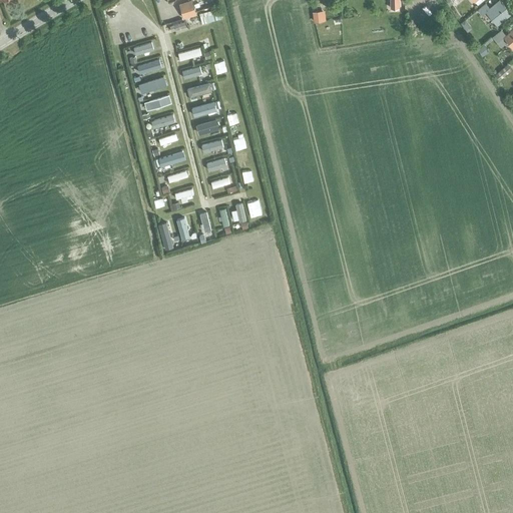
[(183,17),(184,18),(185,18),(196,14),(191,0),(189,0),(179,3),(183,17)]
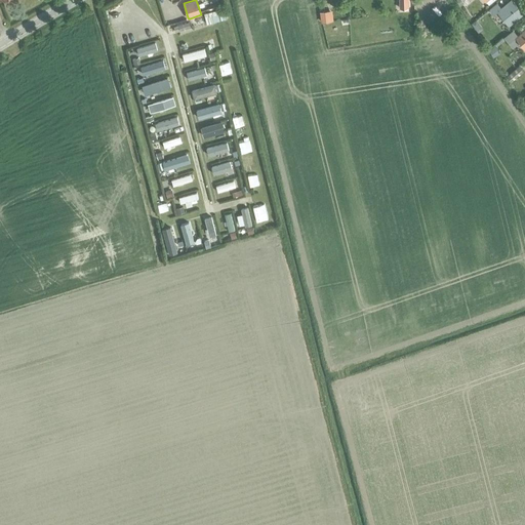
[(508,25),(522,13),(512,0),(511,0),(501,8),(497,3),(489,9),(493,14),(497,11),(508,25)]
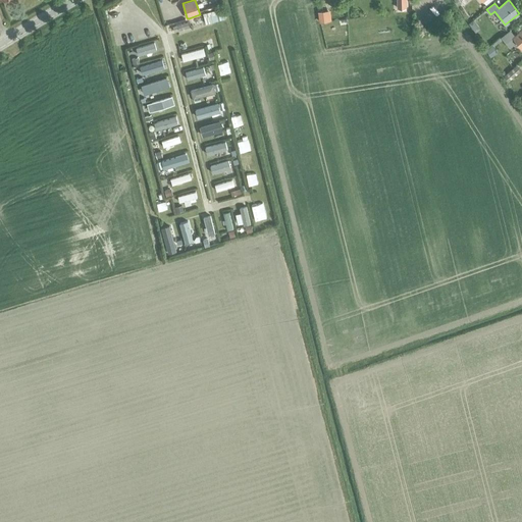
[(521,48),(521,29),(514,36),(510,31),(501,38),(506,43),(513,37),(521,48)]
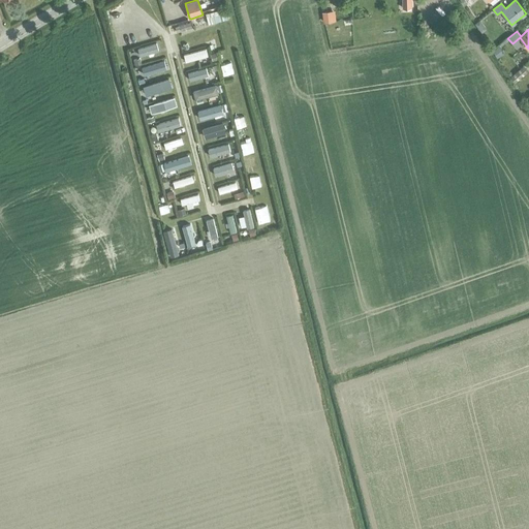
[(156,42),(137,48),(139,56),(158,51),(156,42)]
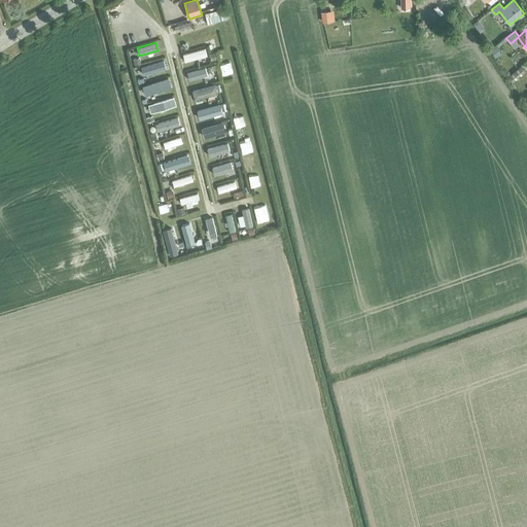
[(205,47),(182,54),(184,62),(207,56),(205,47)]
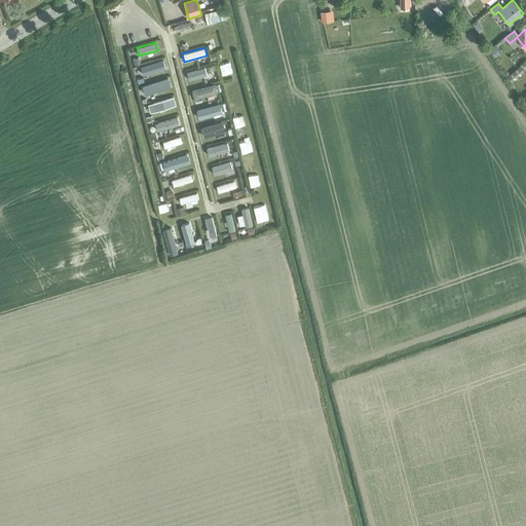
[(162,60),(140,66),(143,75),(165,68),(162,60)]
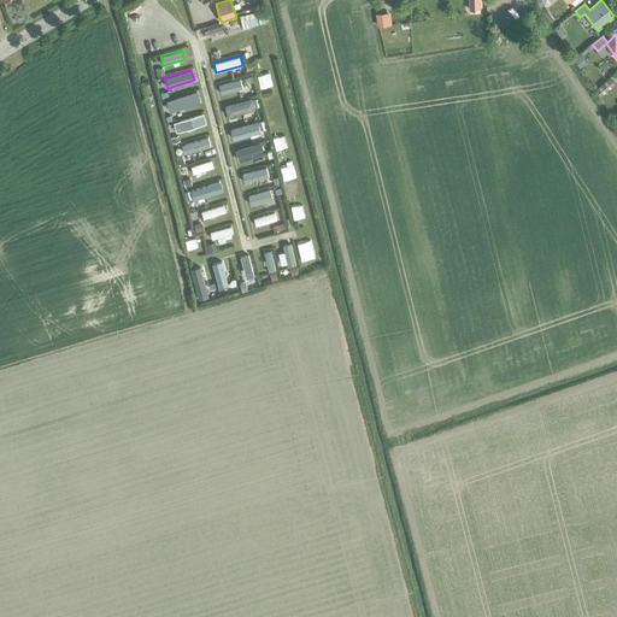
[(246,76),(218,84),(221,93),(248,84),(247,82),(246,77),(246,76)]
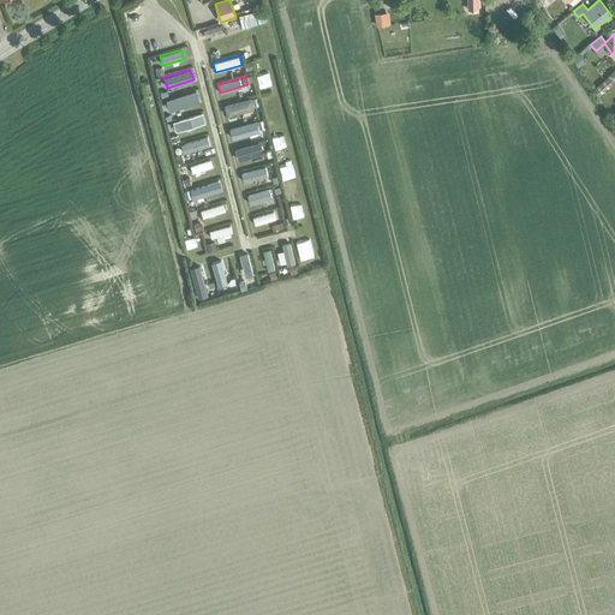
[(593,89),(599,95),(614,83),(608,77),(593,89)]
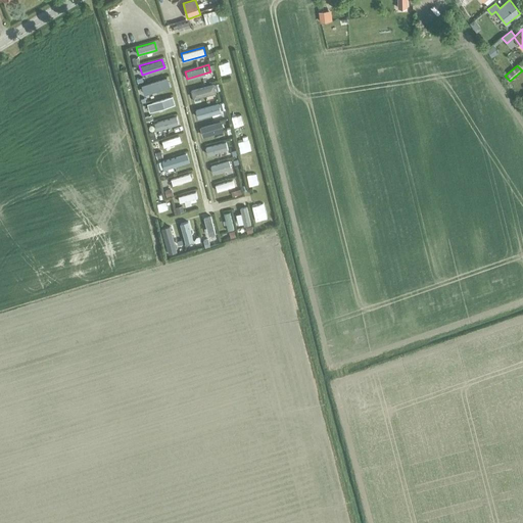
[(167,77),(143,85),(145,93),(170,85),(167,77)]
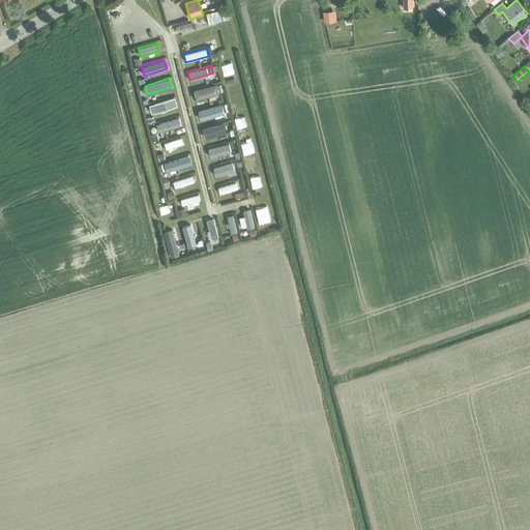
[(216,84),(193,90),(195,99),(197,99),(218,93),(216,84)]
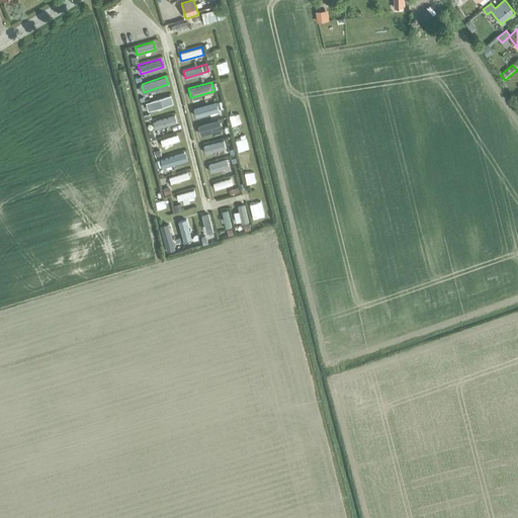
[(170,95),(146,102),(148,110),(173,103),(170,95)]
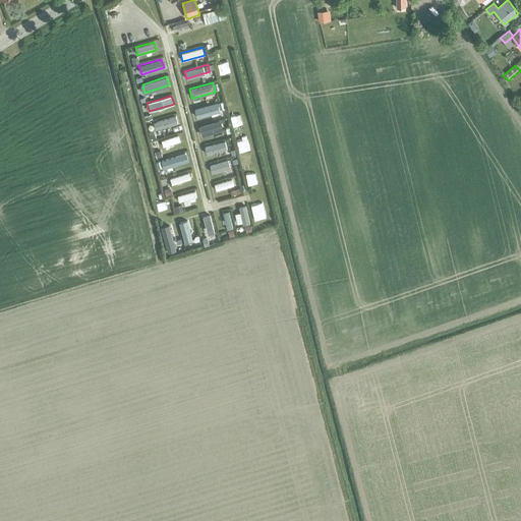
[(217,103),(195,108),(197,115),(218,110),(218,107),(217,103)]
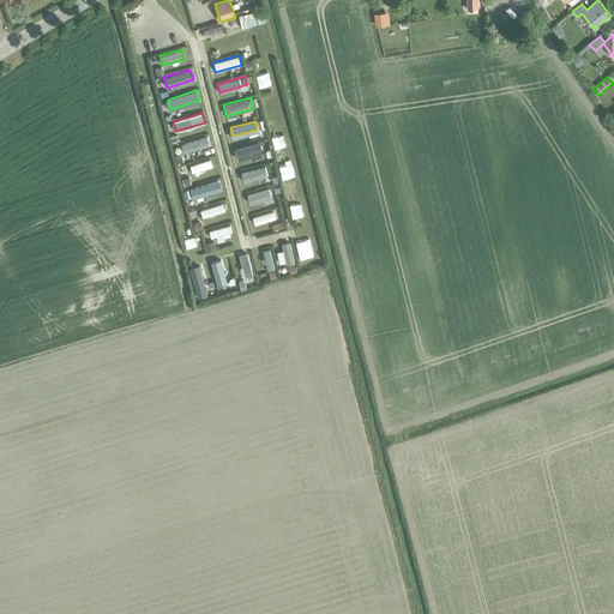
[(206,136),(180,144),(184,152),(209,145),(206,136)]
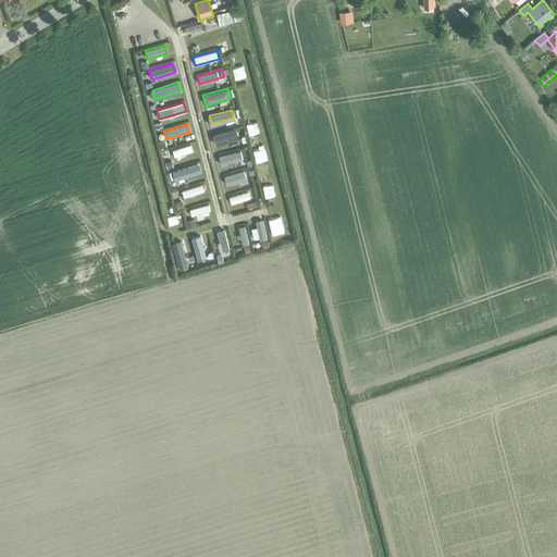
[(235,128),(212,134),(215,145),(238,138),(235,128)]
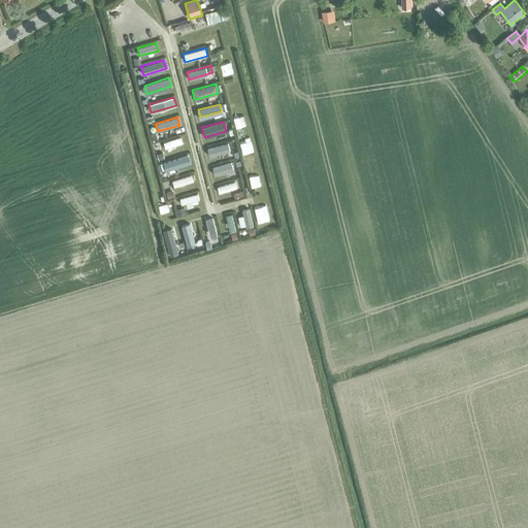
[(180,136),(163,142),(165,149),(183,143),(180,136)]
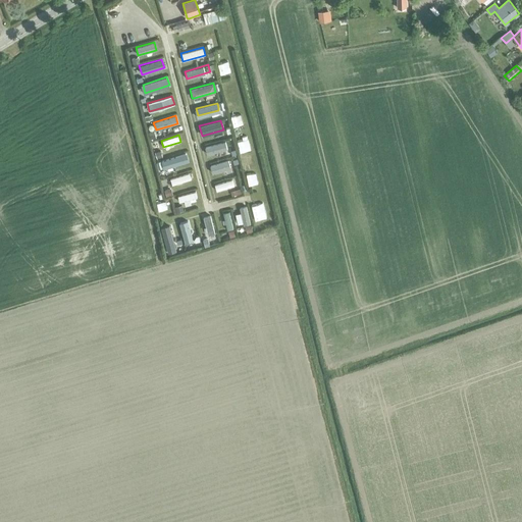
[(222,149),(225,148),(223,142),(204,147),(206,153),(213,151),(222,149)]
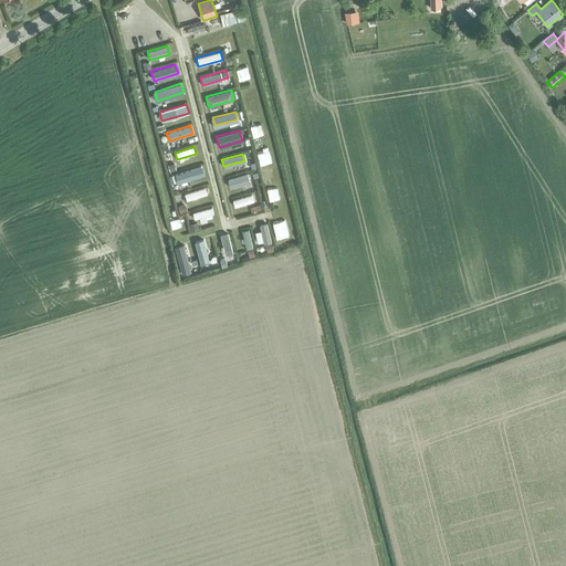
[(202,166),(175,174),(177,184),(205,175),(202,166)]
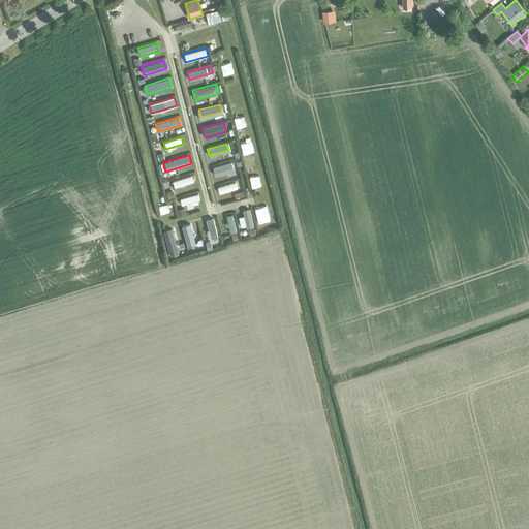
[(234,170),(230,162),(213,168),(215,176),(234,170)]
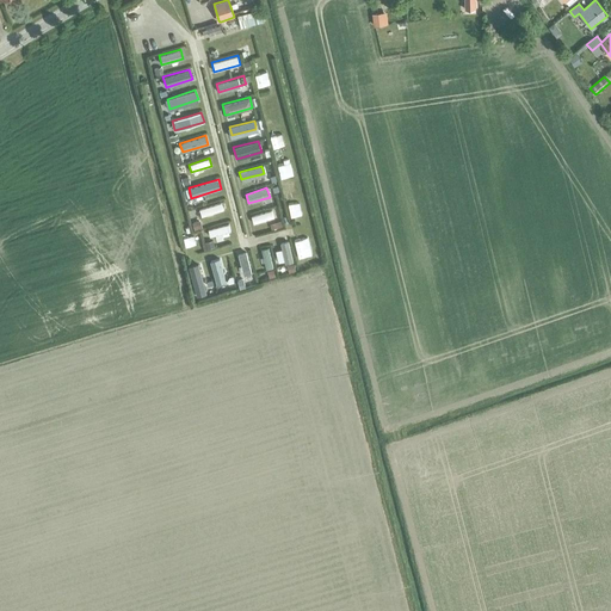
[(221,202),(198,209),(201,216),(223,209),(221,202)]
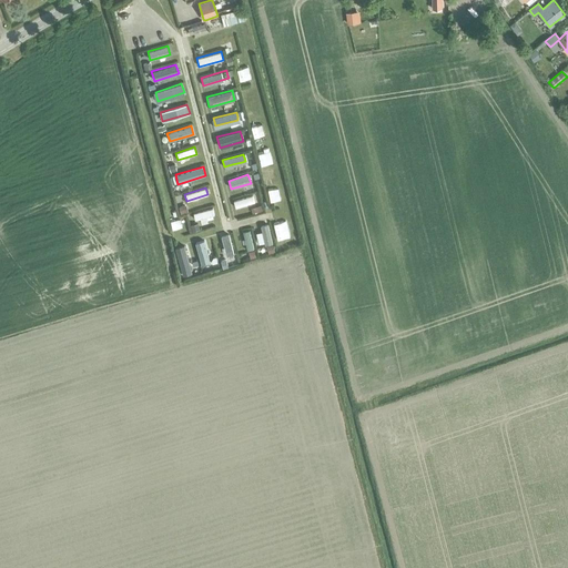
[(253,195),(233,201),(235,208),(255,202),(253,195)]
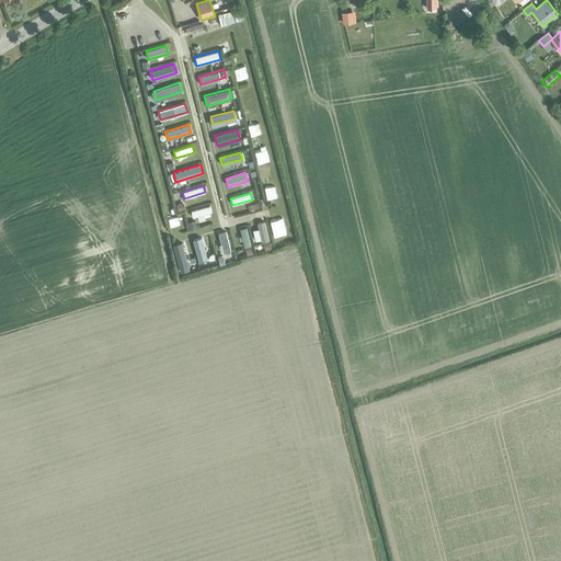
[(210,206),(191,210),(193,217),(197,216),(199,220),(205,219),(205,217),(210,215),(210,213),(212,213),(210,206)]
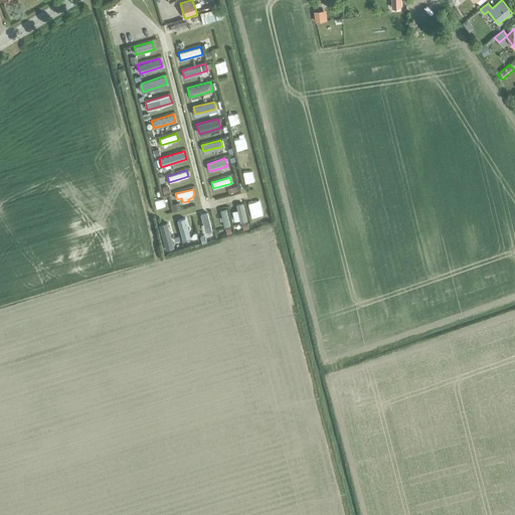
[(247,220),(242,202),(235,204),(237,210),(232,211),(234,220),(239,219),(240,222),(247,220)]
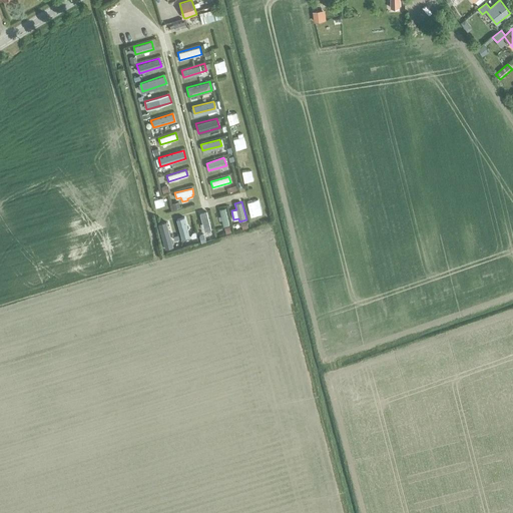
[(223,226),(229,224),(225,207),(219,209),(220,215),(218,216),(219,220),(221,219),(223,226)]
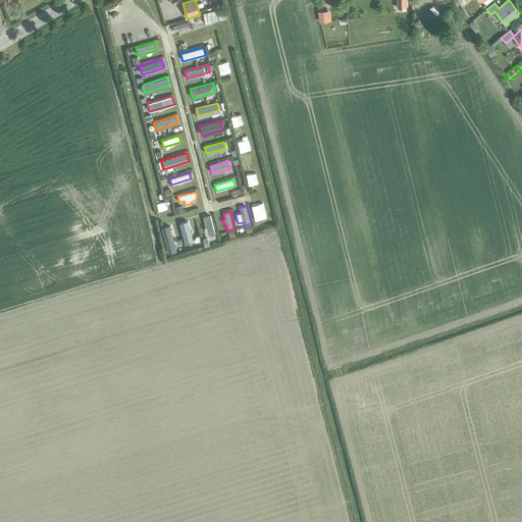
[(214,233),(210,215),(203,217),(206,226),(203,227),(205,231),(207,231),(208,235),(214,233)]
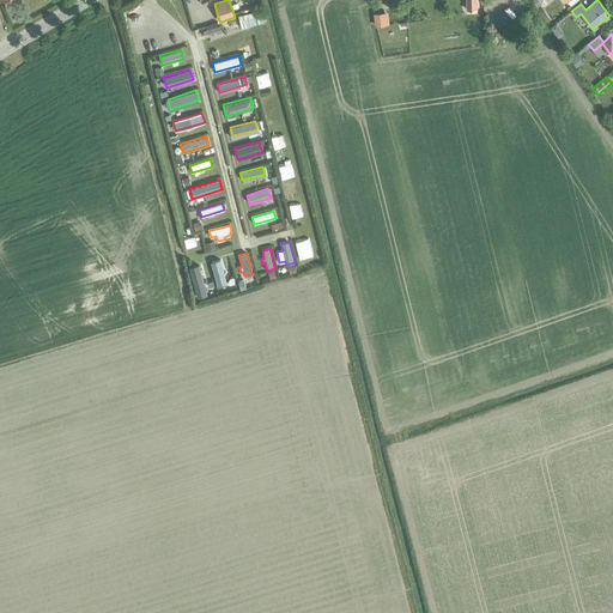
[(216,281),(217,285),(226,283),(220,260),(211,262),(216,281)]
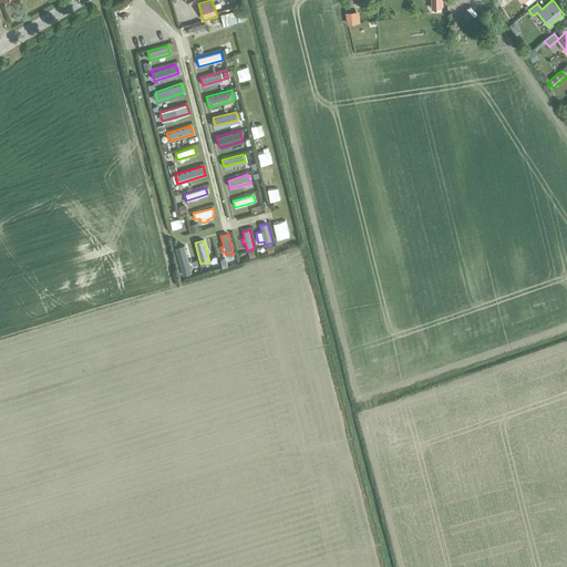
[(184,249),(183,246),(176,247),(181,265),(187,263),(185,254),(187,253),(186,248),(184,249)]
